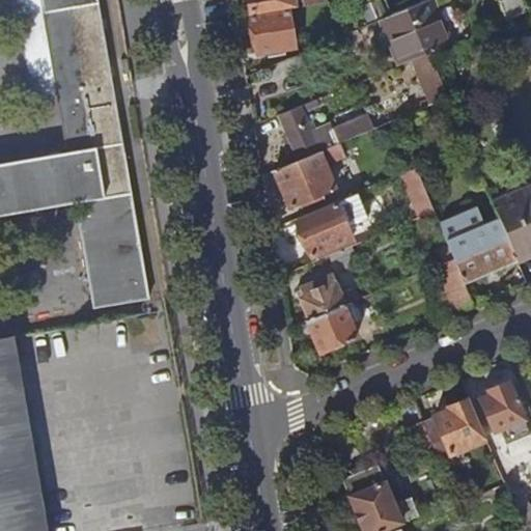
[(98,0),(87,0),(43,7),(66,157),(0,168),(0,219),(86,204),(88,218),(79,220),(94,312),(147,303),(133,211),(122,213),(112,147),(121,146),(98,0)]
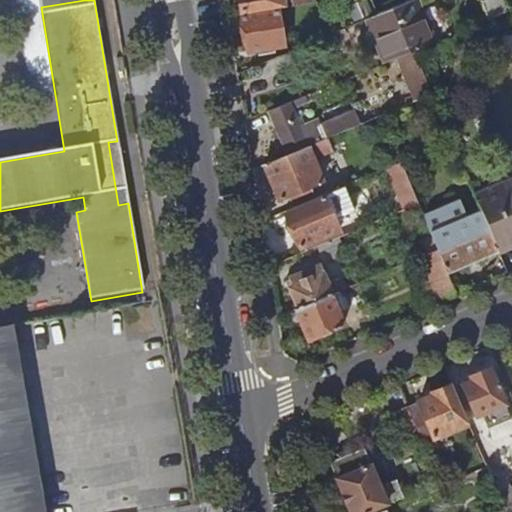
[(240,0),(242,13),(285,5),(284,0),(240,0)]
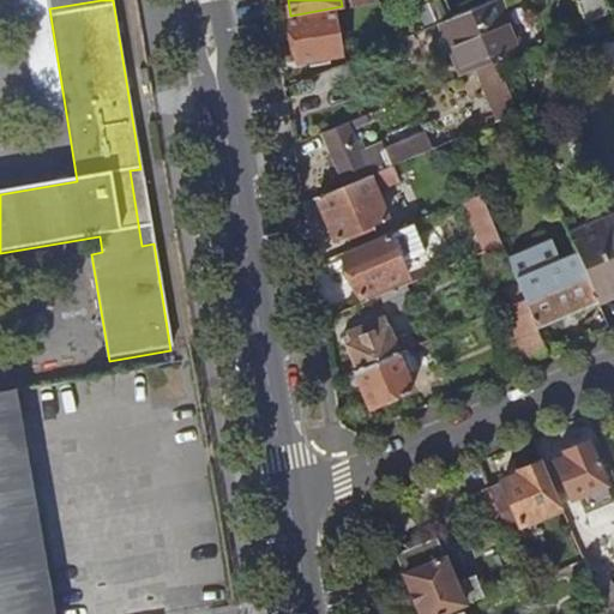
[(465,12),(455,17),(441,23),(463,76),(479,70),(499,61),(524,50),(503,0),(497,0),(482,6),(465,12)]
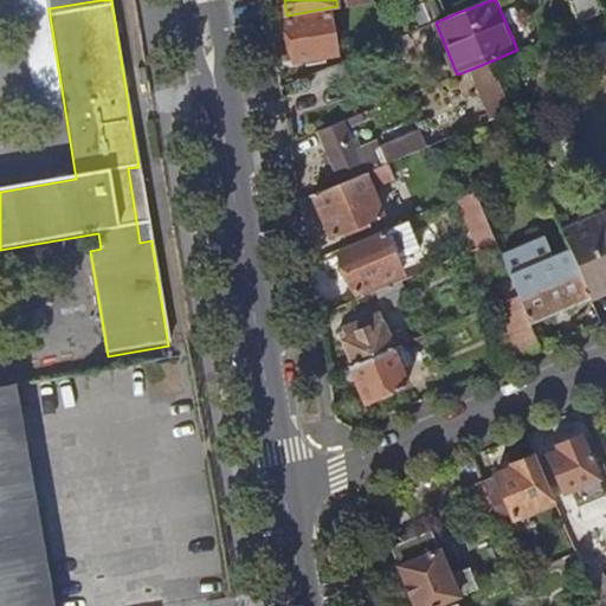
[(575,0),(578,17),(599,13),(597,0),(575,0)]
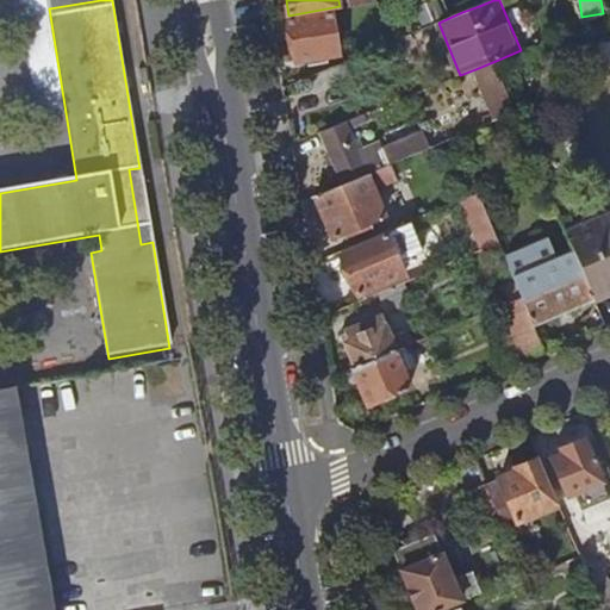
[(290,18),(297,61),(340,54),(332,11),(290,18)]
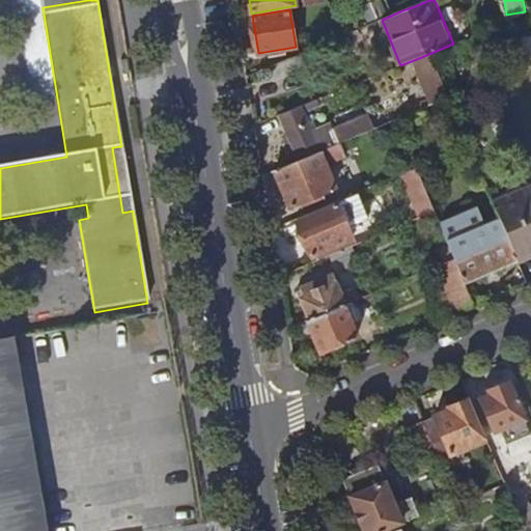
[(414,60),(434,106),(451,98),(431,53),(414,60)]
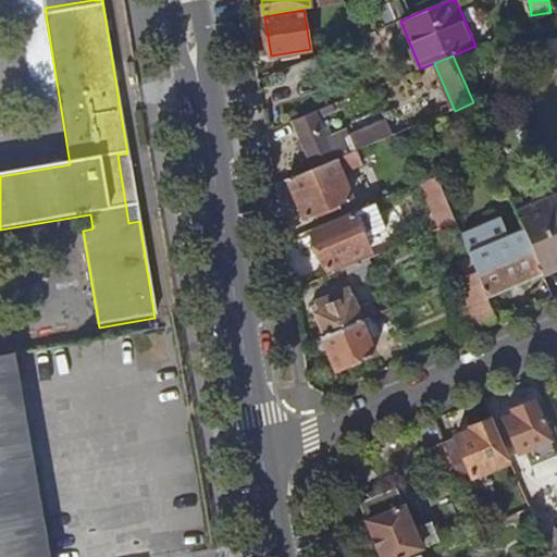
[(295,122),(316,169),(337,160),(343,158),(359,151),(394,136),(386,120),(350,135),(347,127),(327,136),(317,112),(295,122)]
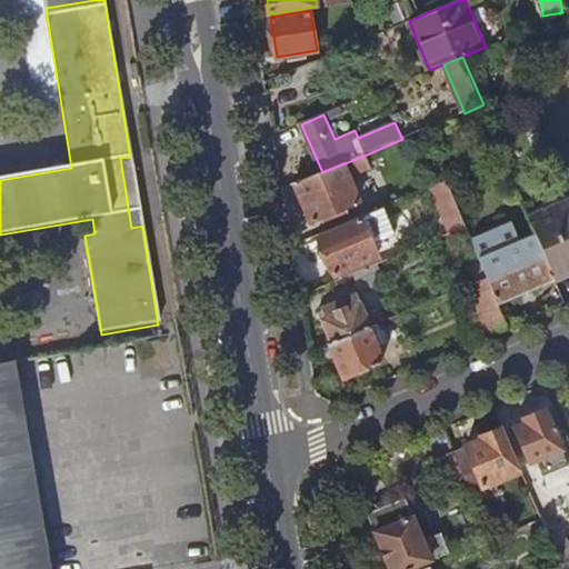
[(350,161),(356,175),(371,168),(367,155),(350,161)]
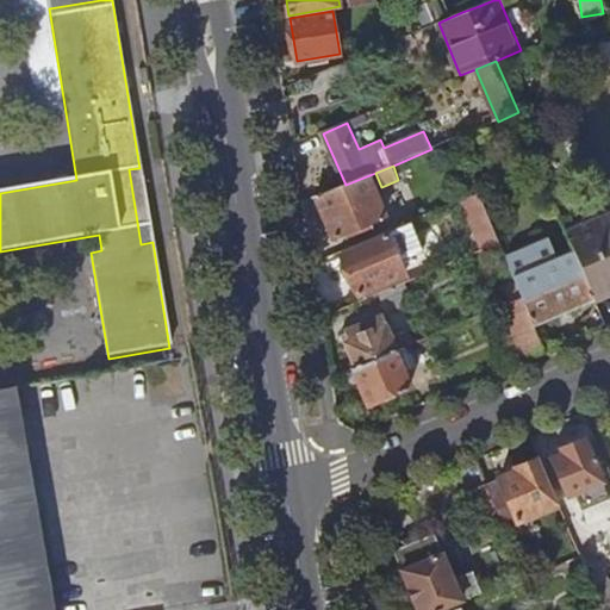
[(346,185),(316,197),(334,238),(356,230),(359,236),(373,230),(371,223),(387,216),(369,175),(346,185)]
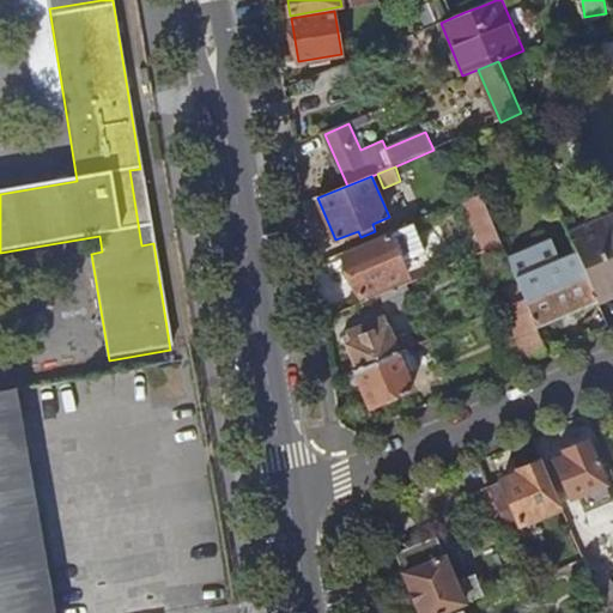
[(612,214),(570,232),(599,302),(612,295),(612,214)]
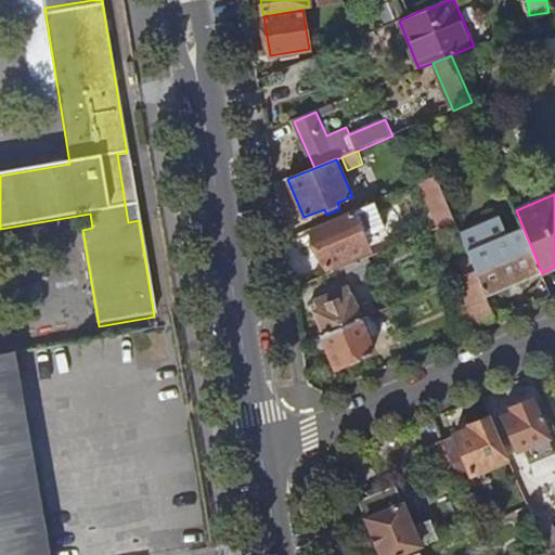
[(475,203),(477,208),(493,202),(491,196),(475,203)]
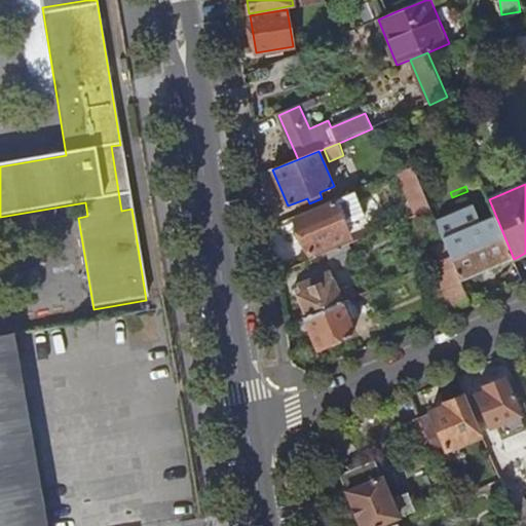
[(435,216),(448,248),(452,257),(462,280),(514,259),(489,199),(474,205),(467,191),(452,197),(430,207),(433,210),(435,216)]
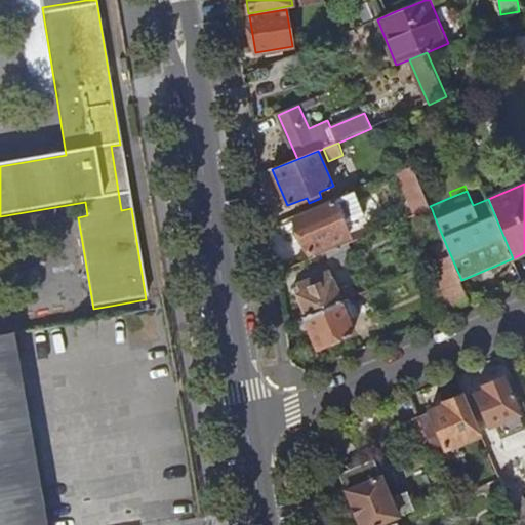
[(294,217),(311,255),(350,238),(334,200),(294,217)]
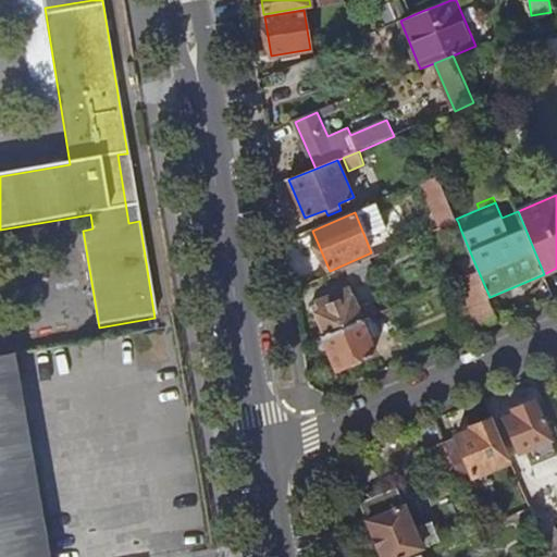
[(458,222),(442,229),(445,235),(460,229),(458,222)]
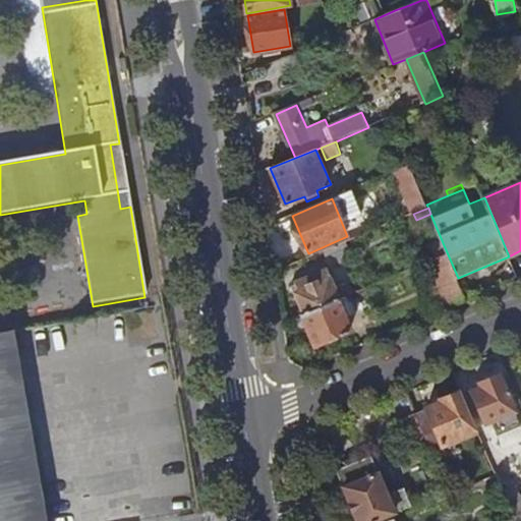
[(416,220),(422,234),(425,232),(432,249),(444,245),(430,214),(416,220)]
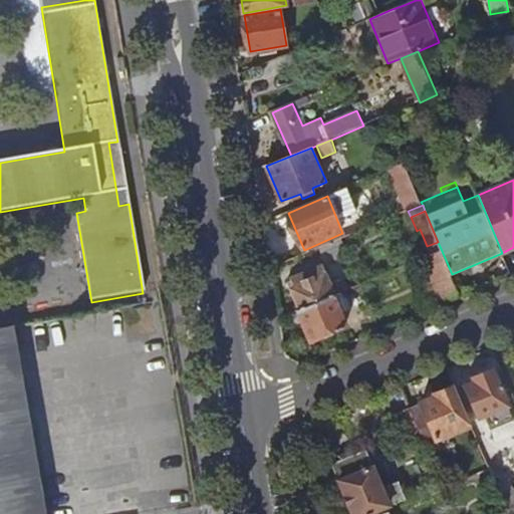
[(438,242),(427,246),(431,256),(442,251),(438,242)]
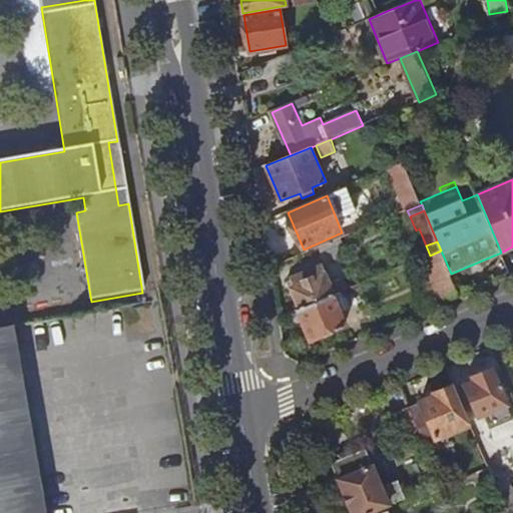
[(418,261),(437,307),(460,297),(451,274),(441,250),(430,255),(418,261)]
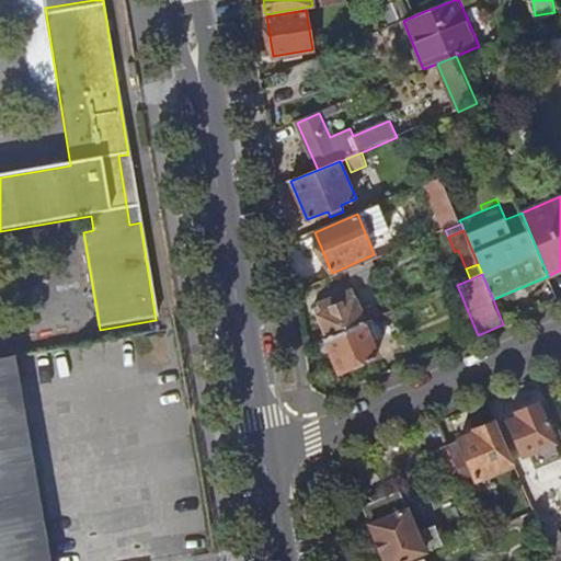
[(352,294),(318,308),(330,339),(365,324),(352,294)]
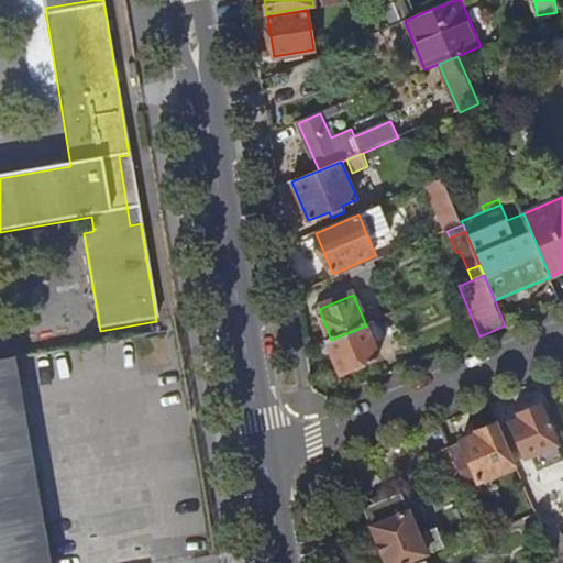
[(328,341),(342,375),(382,357),(375,342),(382,340),(374,322),(366,326),(331,340),(328,341)]
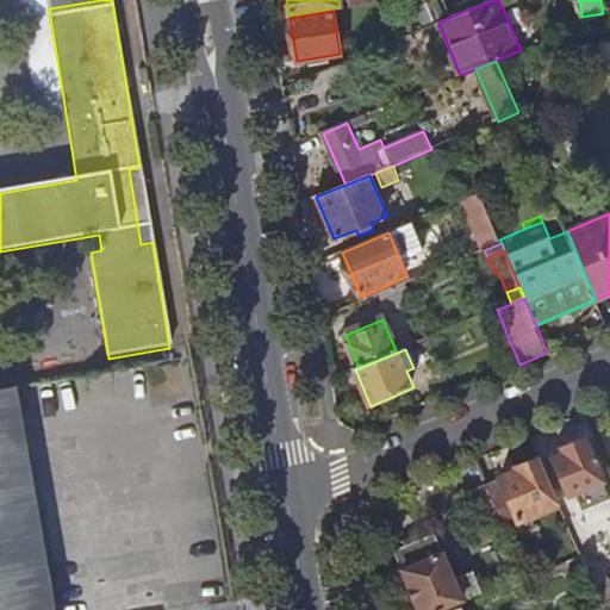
[(0,609),(56,609),(18,391),(0,393),(0,609)]
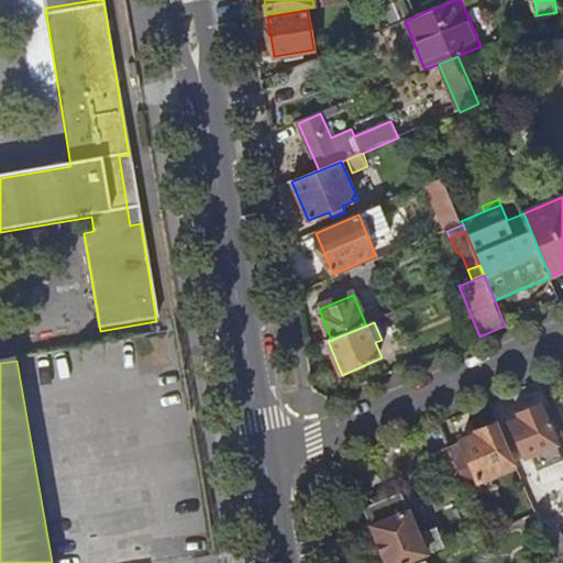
[(532,456),(539,472),(562,461),(562,460),(556,443),(541,407),(519,417),(521,421),(511,426),(526,459),(532,456)]
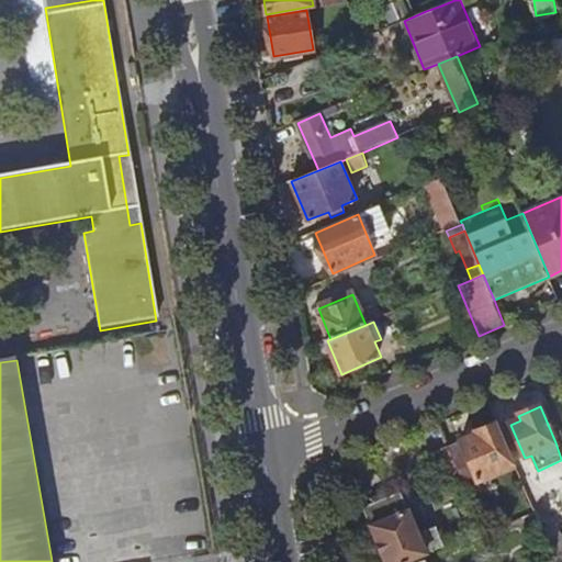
[(448,447),(462,479),(471,499),(483,494),(478,481),(489,476),(495,473),(516,464),(498,424),(475,434),(475,436),(448,447)]
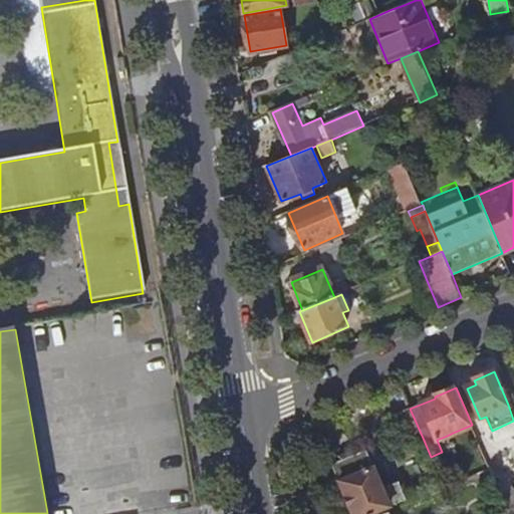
[(393,417),(405,445),(423,438),(410,409),(393,417)]
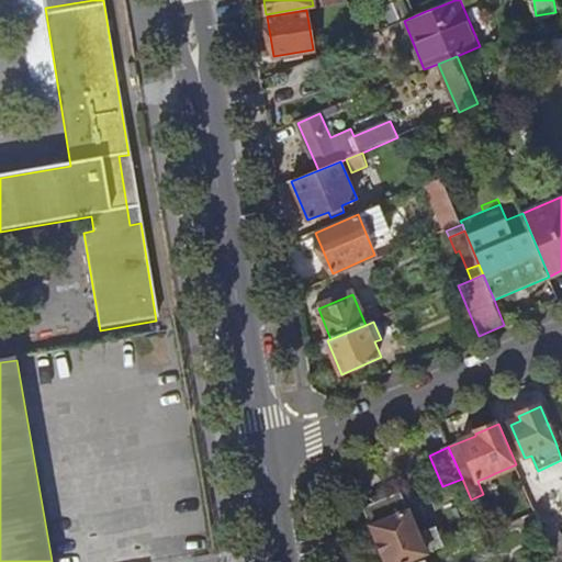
[(363,509),(385,561),(408,561),(445,547),(437,528),(418,536),(401,493),(363,509)]
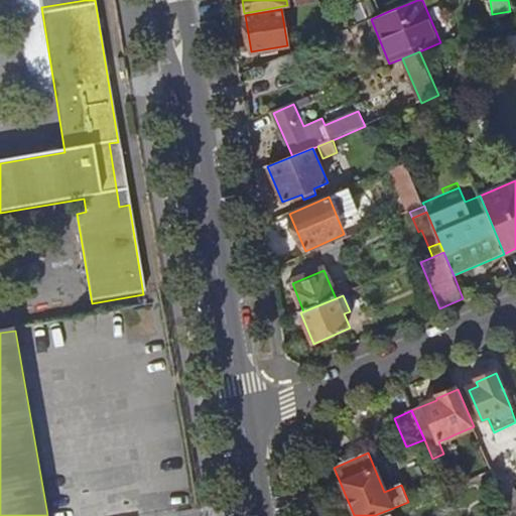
[(511,515),(515,515),(515,491),(504,497),(511,515)]
